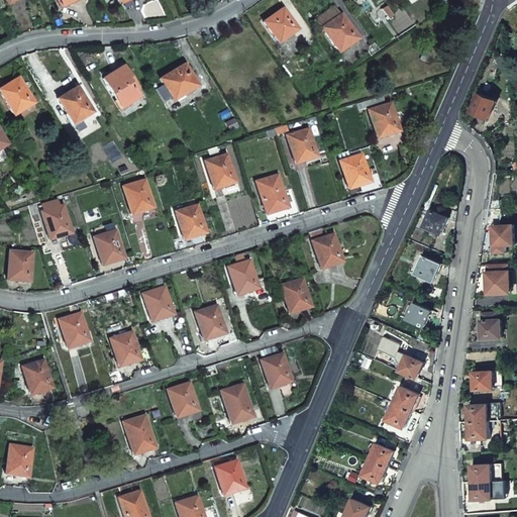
[(316,19),(338,52),(353,40),(348,33),(351,31),(340,15),(337,16),(332,8),(324,13),(316,19)]
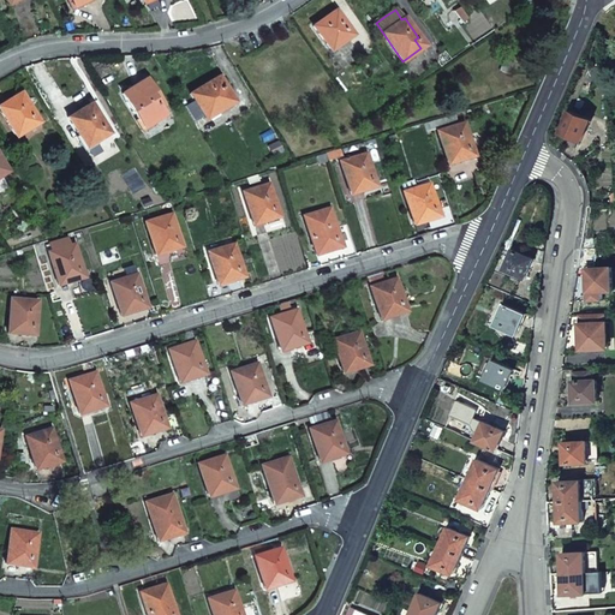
[(324,19),(314,27),(330,51),(350,37),(344,29),(346,27),(335,11),(324,19)]
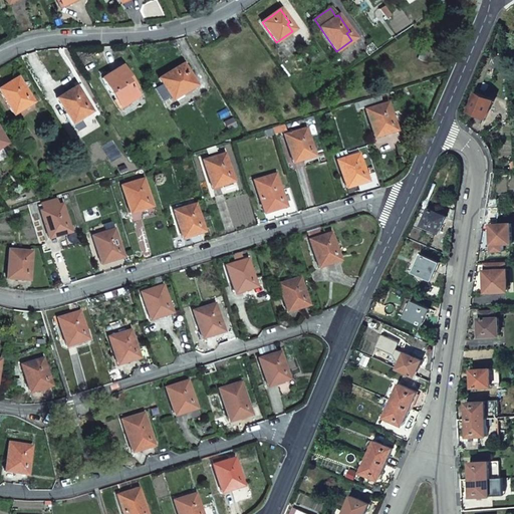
[(422,50),(418,59),(426,62),(430,54),(422,50)]
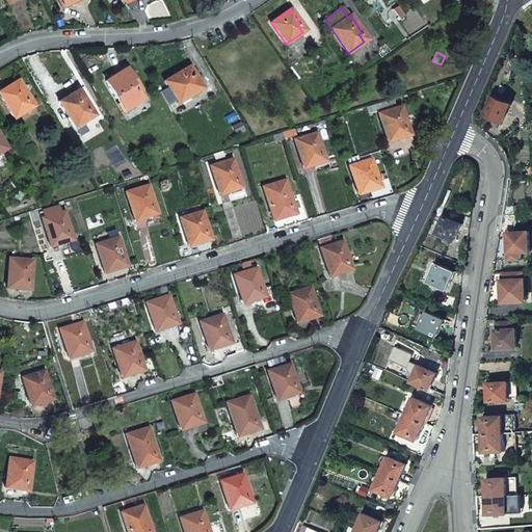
[(523,61),(511,57),(506,69),(517,74),(523,61)]
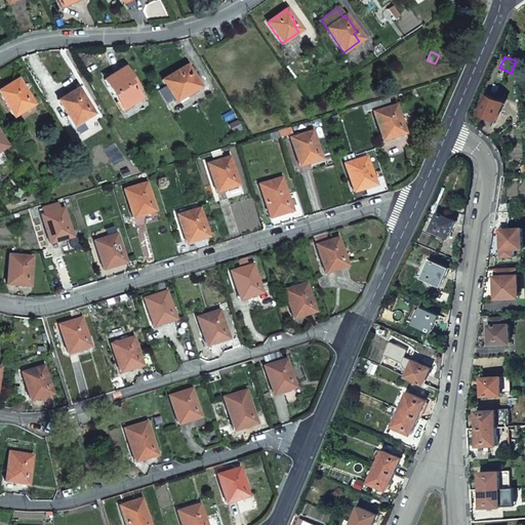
[(174,73),(163,80),(174,99),(187,91),(188,94),(200,87),(187,66),(174,73)]
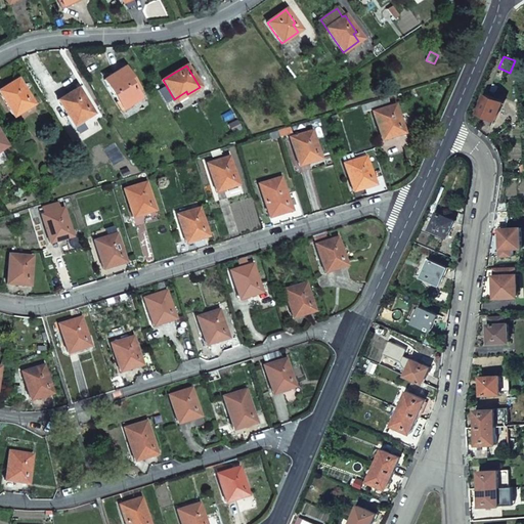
[(114,74),(103,80),(122,110),(142,96),(124,68),(114,74)]
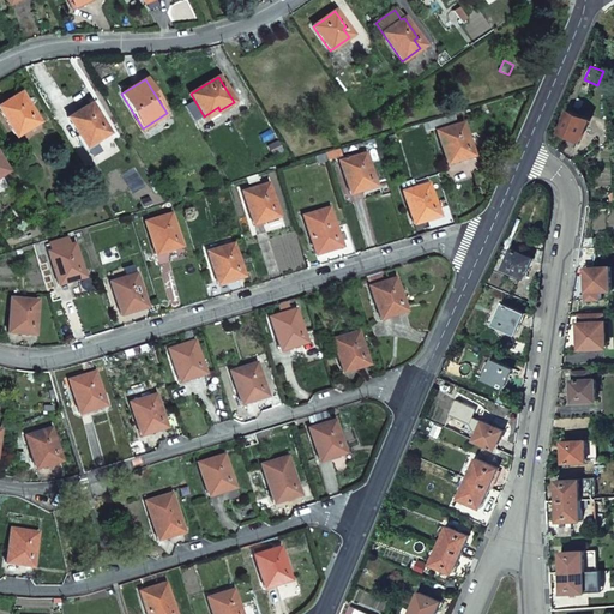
[(10,101),(0,106),(0,110),(16,137),(36,125),(30,115),(34,114),(22,94),(10,101)]
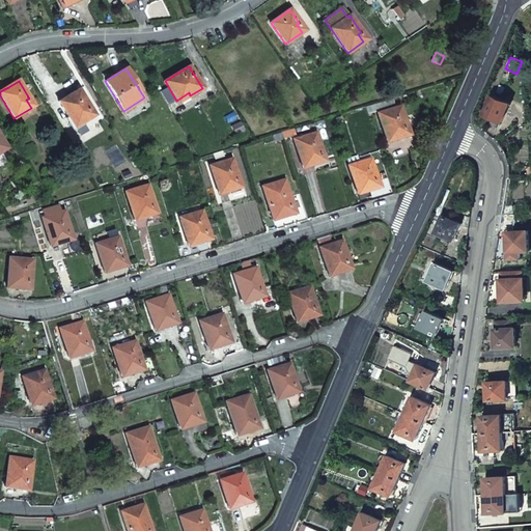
[(68,95),(59,102),(74,128),(91,117),(87,109),(89,108),(79,90),(68,95)]
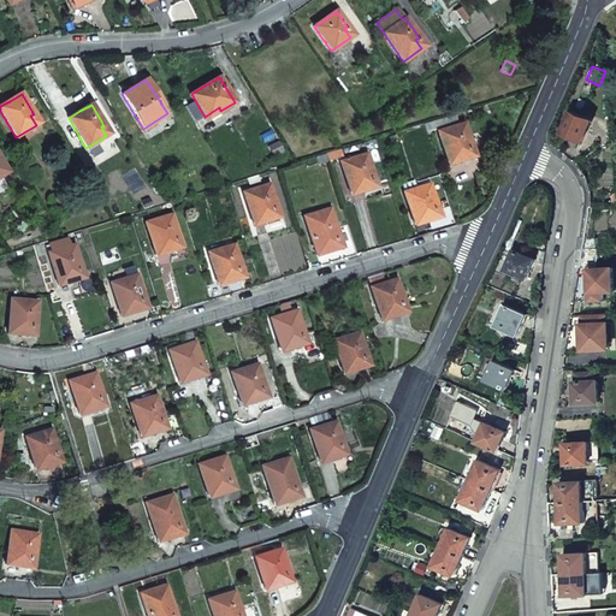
[(591,119),(572,112),(563,134),(573,137),(582,141),(591,119)]
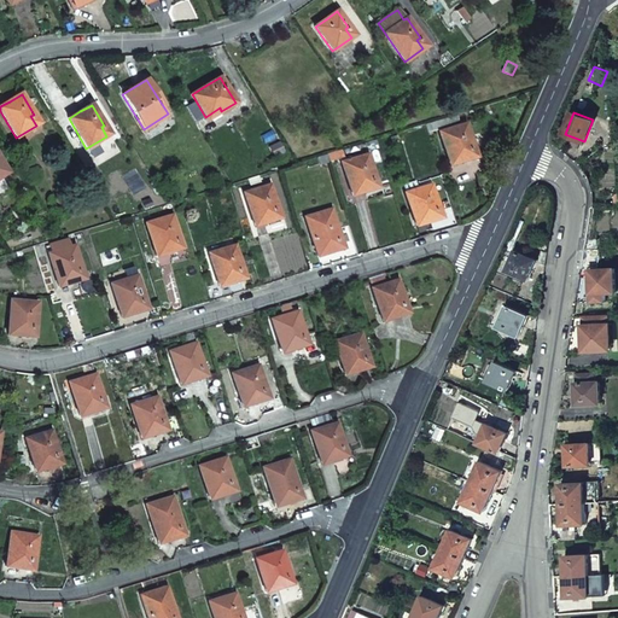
[(448,117),(433,122),(437,130),(450,126),(448,117)]
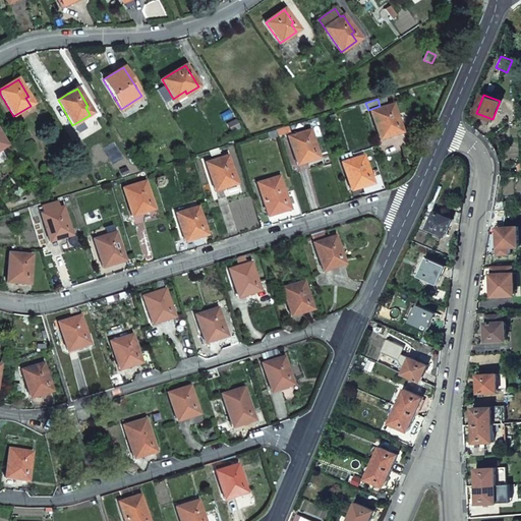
[(392,105),(370,111),(379,139),(397,133),(396,129),(395,124),(398,123),(392,105)]
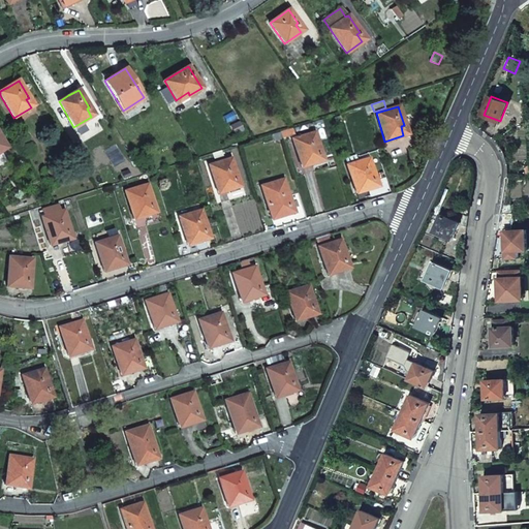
[(239,120),(229,125),(235,135),(244,130),(239,120)]
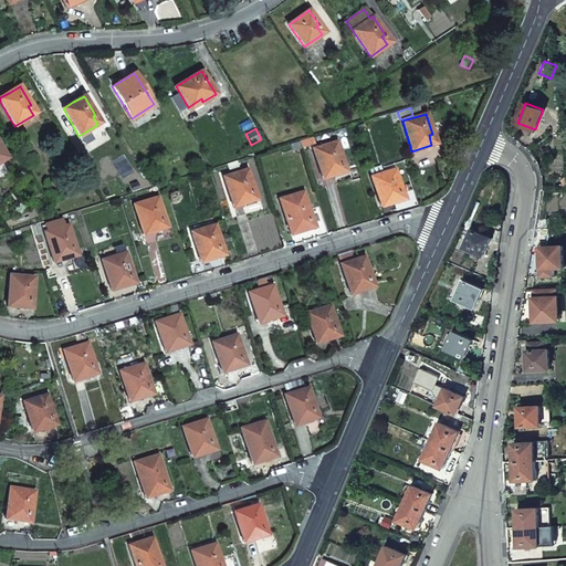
[(313,136),(300,140),(302,147),(315,143),(313,136)]
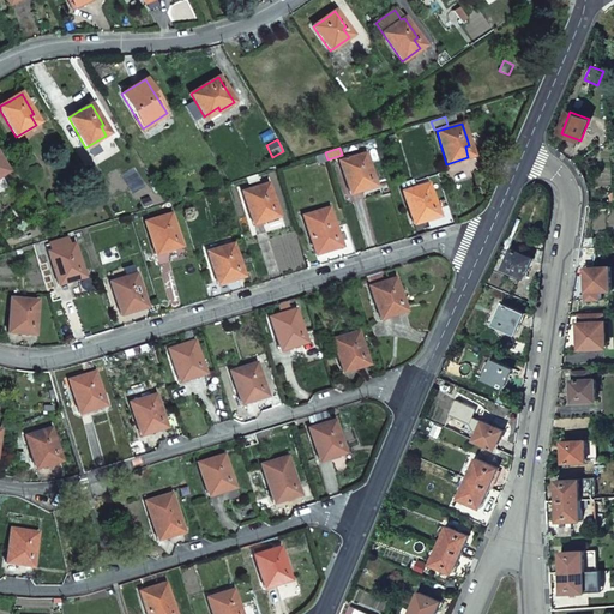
[(366,154),(341,162),(350,194),(361,191),(372,187),(368,178),(372,176),(366,154)]
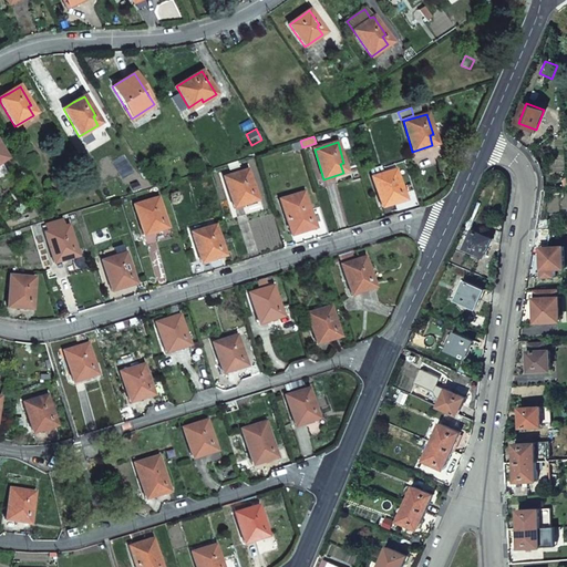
[(237,162),(228,164),(229,171),(239,167),(237,162)]
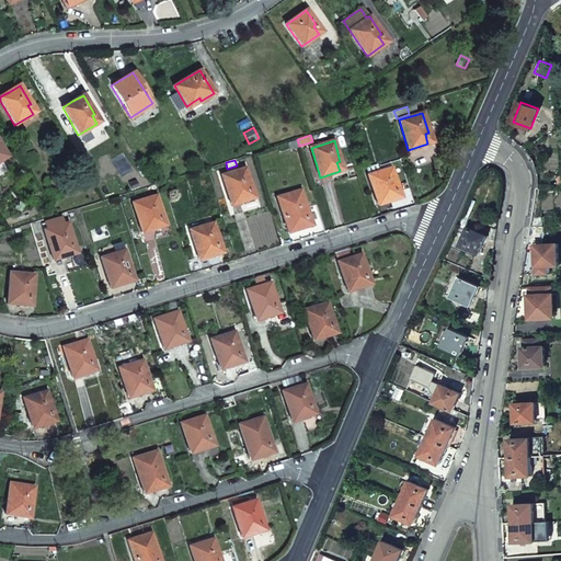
[(376,165),(365,169),(376,204),(386,202),(397,198),(393,189),(397,187),(390,168),(378,171),(376,165)]
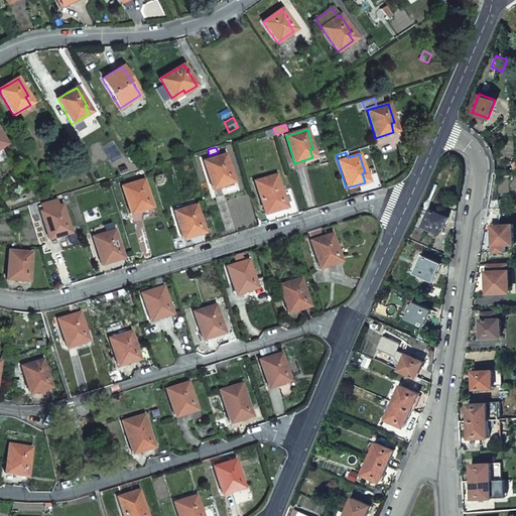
[(225,154),(204,161),(212,188),(221,185),(231,182),(228,174),(231,173),(225,154)]
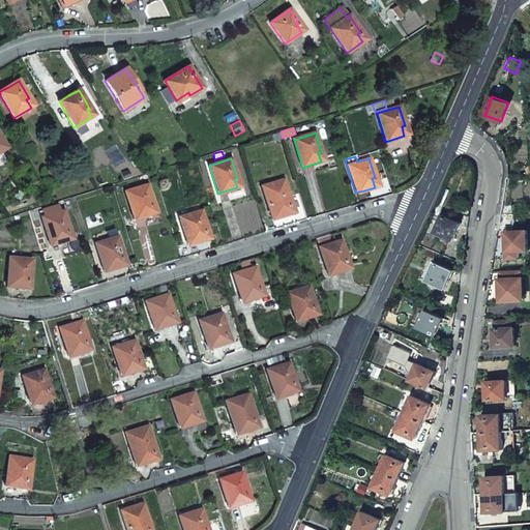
[(284,179),(262,186),(272,219),(282,216),(291,213),(288,205),(291,204),(284,179)]
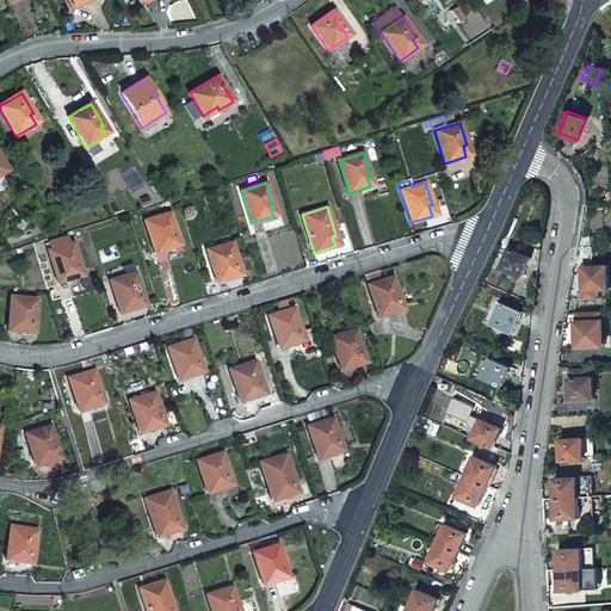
[(171,213),(144,221),(154,253),(165,250),(176,247),(173,236),(177,235),(171,213)]
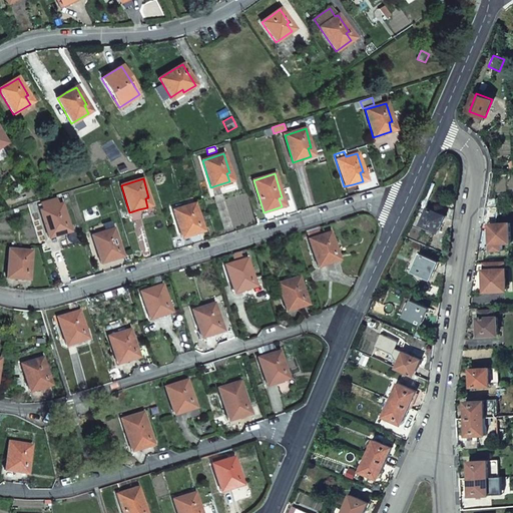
[(195,203),(173,210),(181,237),(191,234),(200,231),(197,223),(200,222),(195,203)]
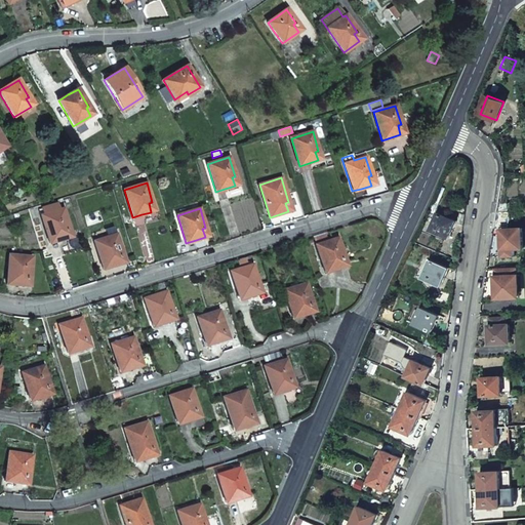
[(63,209),(41,215),(50,244),(58,241),(68,238),(66,230),(70,229),(63,209)]
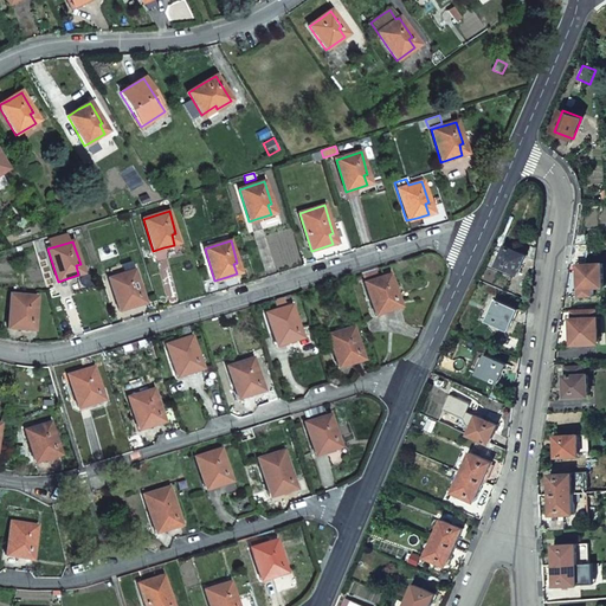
[(590,244),(574,244),(571,263),(587,262),(590,244)]
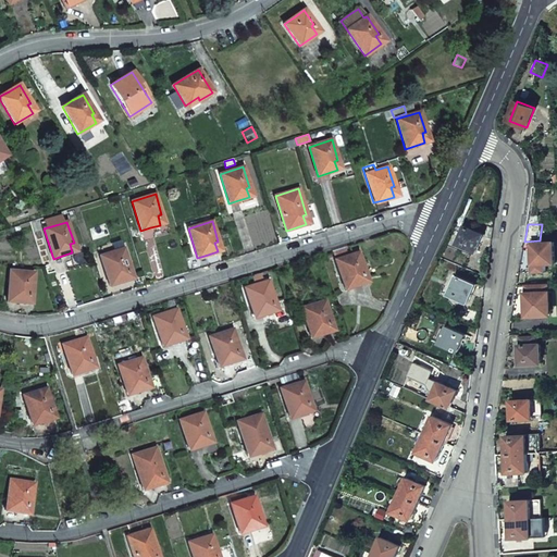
[(484,235),(465,226),(457,244),(477,252),(480,244),(484,235)]
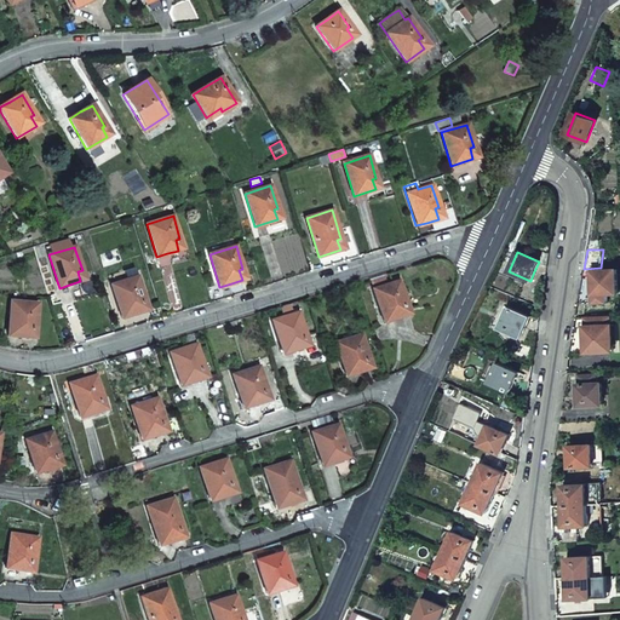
[(616,270),(593,271),(595,293),(591,293),(591,298),(591,304),(608,303),(608,293),(618,293),(616,270)]
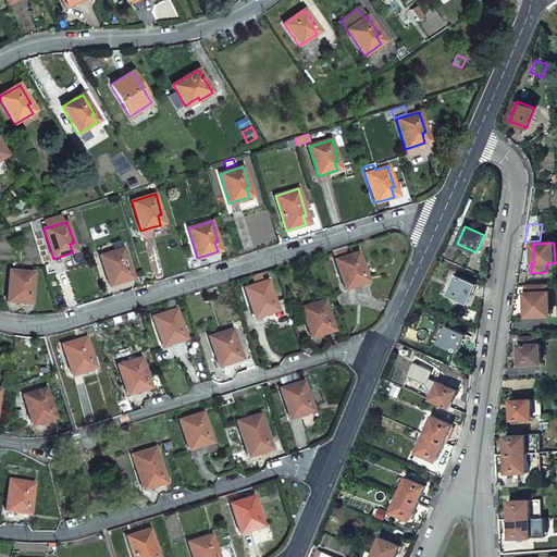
[(344,247),(331,250),(333,257),(345,254),(344,247)]
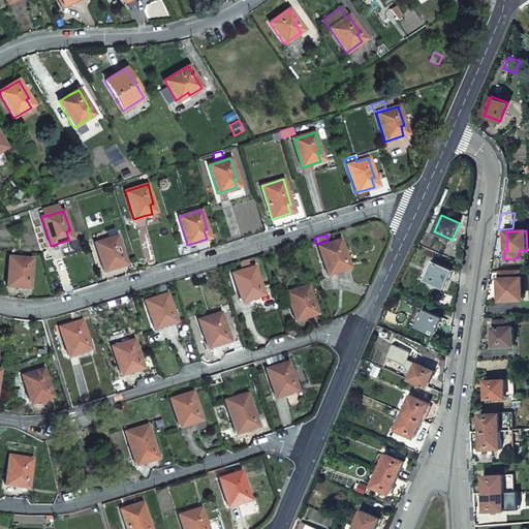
[(117,236),(95,243),(103,271),(113,268),(122,266),(120,257),(123,255),(117,236)]
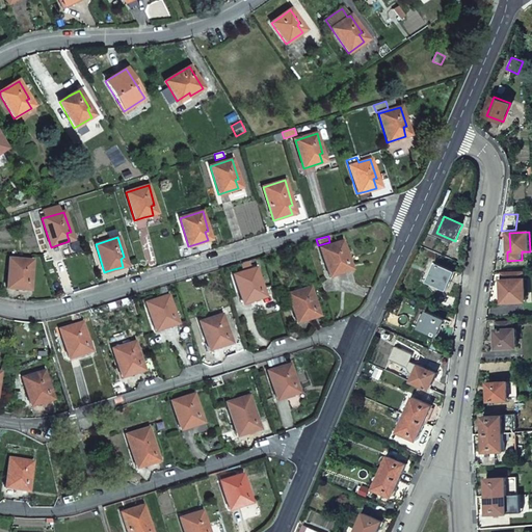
[(341,241),(319,248),(327,276),(346,270),(344,262),(347,261),(341,241)]
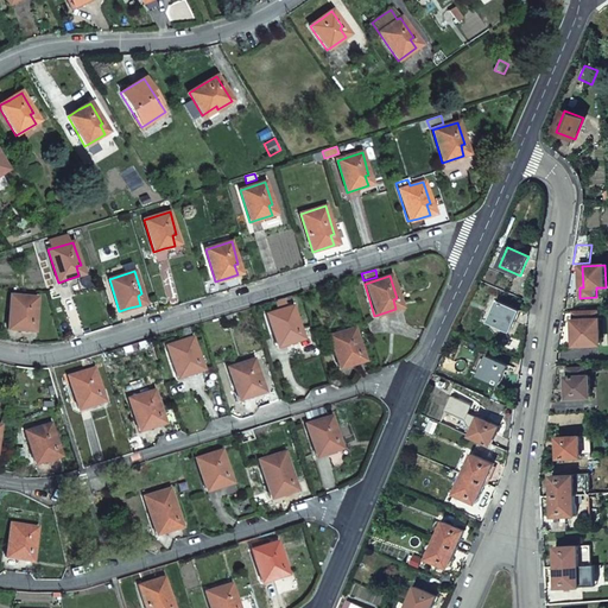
[(37,298),(11,296),(7,330),(30,333),(31,327),(31,321),(35,322),(37,298)]
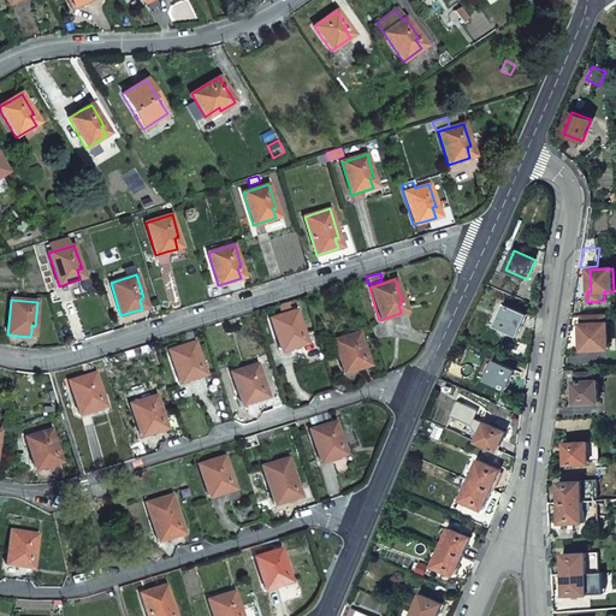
[(280,315),(268,319),(279,351),(290,348),(301,344),(298,335),(302,333),(295,311),(290,312),(288,302),(277,306),(280,315)]
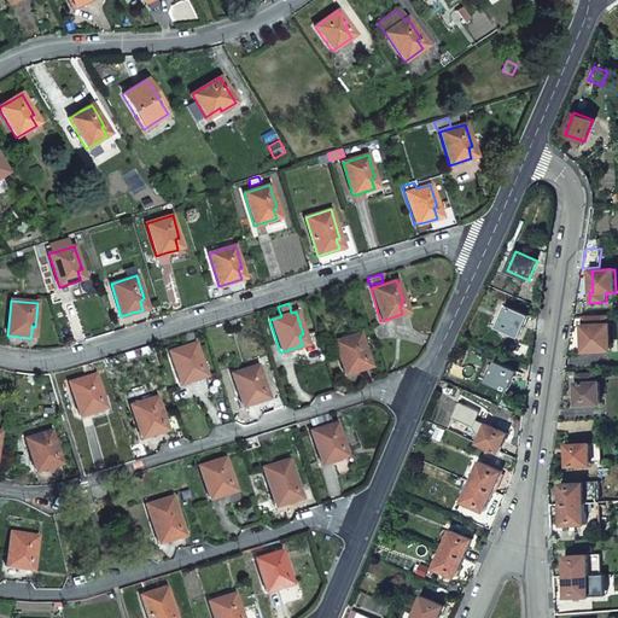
[(530,316),(507,305),(499,326),(520,336),(525,326),(530,316)]
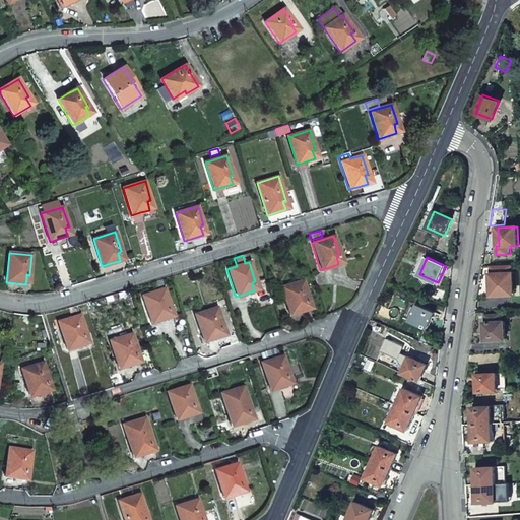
[(512,266),(492,267),(493,275),(512,273),(512,266)]
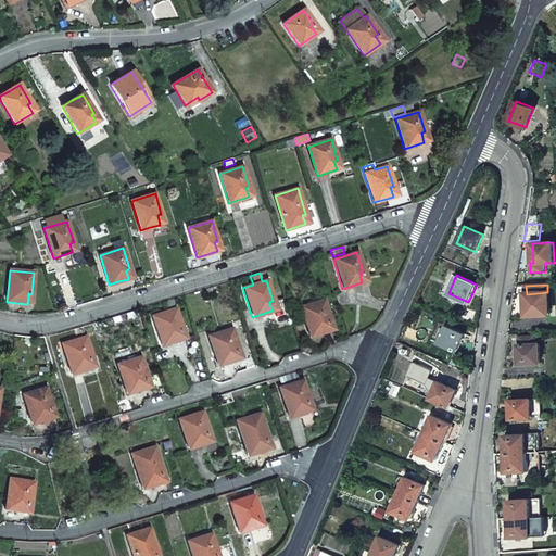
[(210,288),(202,290),(204,297),(213,294),(210,288)]
